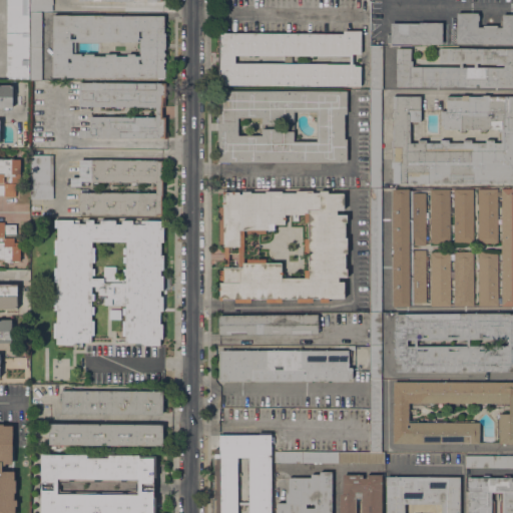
[(28,0),(28,79),(6,79),(6,0),(28,0)]
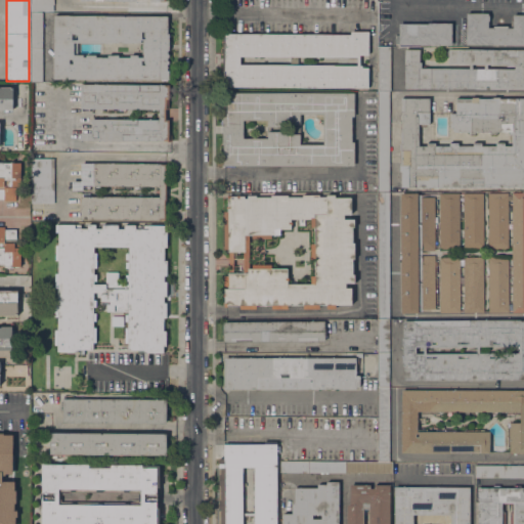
[(30,0),(53,0),(53,3),(53,11),(31,11),(31,4),(30,0)]
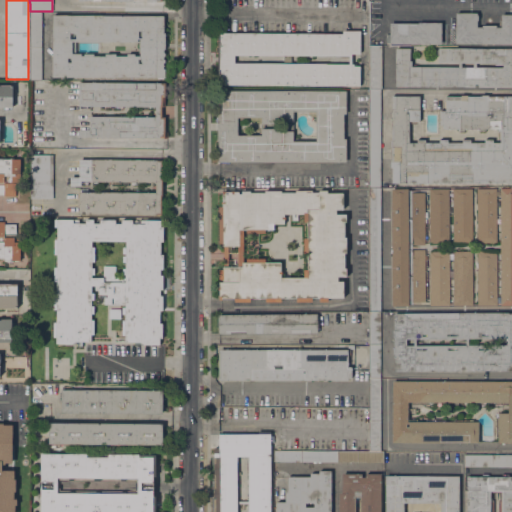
[(41,79),(30,79),(30,11),(41,11),(41,79)]
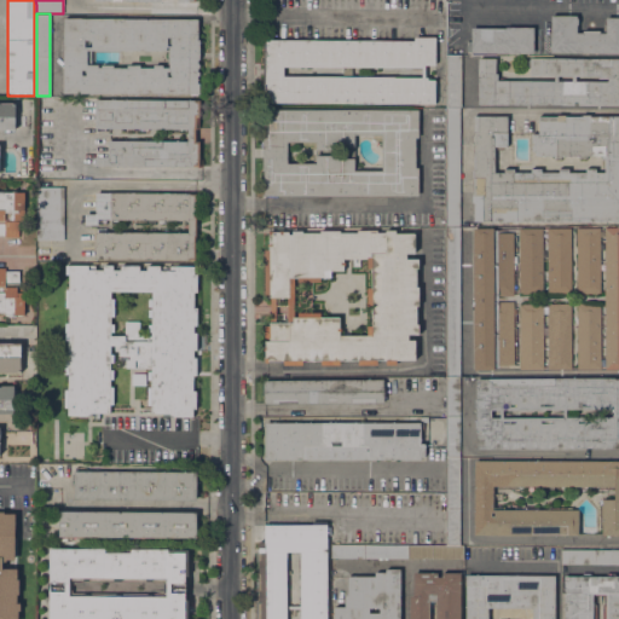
[(578,19),(578,24),(577,25),(577,33),(583,33),(583,30),(600,30),(600,33),(606,33),(606,17),(618,17),(618,52),(550,52),(550,16),(577,16),(577,18),(578,19)]
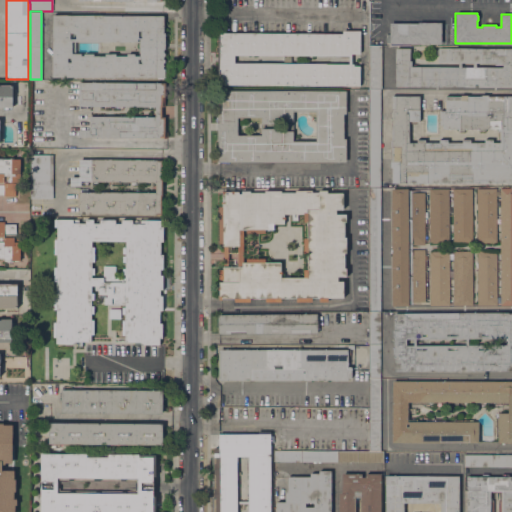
[(52,77),(53,15),(164,16),(163,33),(165,33),(165,49),(163,49),(163,53),(165,53),(165,56),(163,56),(163,59),(165,59),(165,63),(163,63),(163,69),(165,69),(165,77),(52,77)]
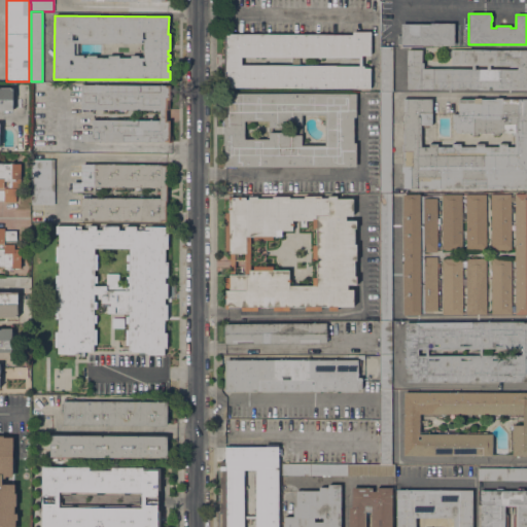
[(426,24),(454,24),(454,45),(401,45),(401,44),(397,44),(397,35),(400,35),(400,24),(426,24)]
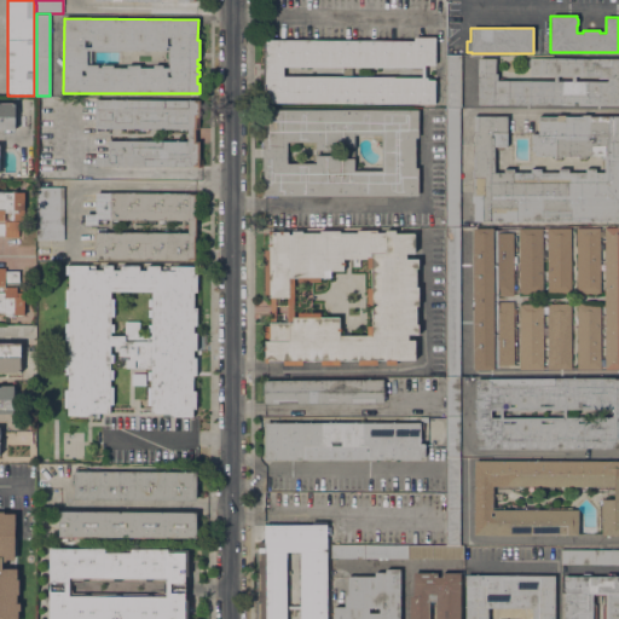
[(265,103),(265,41),(270,41),(270,40),(414,41),(414,38),(434,38),(434,65),(424,65),(424,77),(428,77),(428,80),(434,80),(434,104),(265,103)]
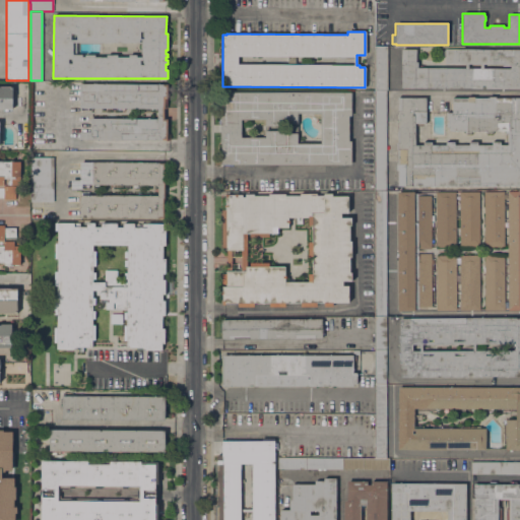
[(387,89),(385,91),(375,91),(375,46),(387,46),(387,89)]
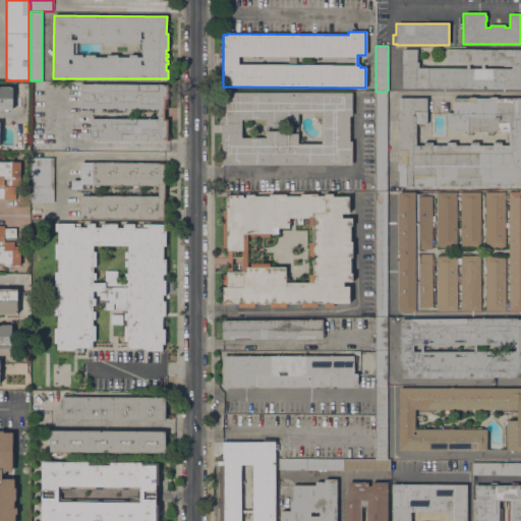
[(520,89),(486,89),(486,85),(482,85),(482,89),(402,88),(402,49),(416,49),(416,62),(418,62),(418,67),(466,68),(466,64),(446,63),(446,57),(444,57),(444,50),(446,50),(446,49),(520,49),(520,89)]
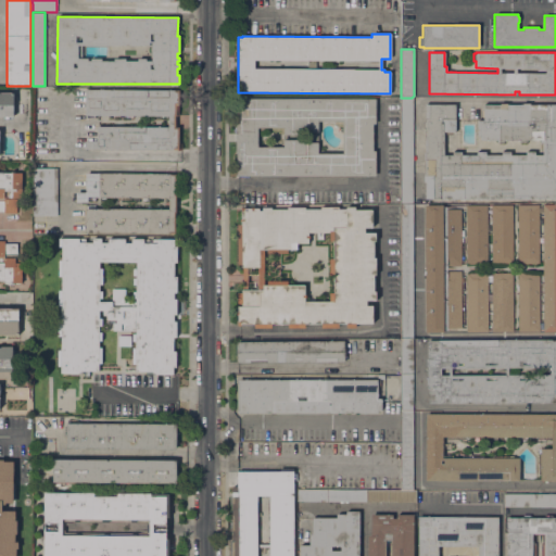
[(85,115),(85,89),(179,90),(179,105),(176,105),(176,116),(175,116),(175,127),(179,127),(179,150),(85,149),(85,141),(86,141),(86,137),(92,137),(92,140),(97,140),(97,126),(98,126),(98,124),(104,124),(104,126),(131,126),(131,125),(136,125),(136,126),(168,127),(168,115),(154,115),(154,117),(149,117),(149,115),(99,115),(99,117),(93,117),(93,115),(85,115)]
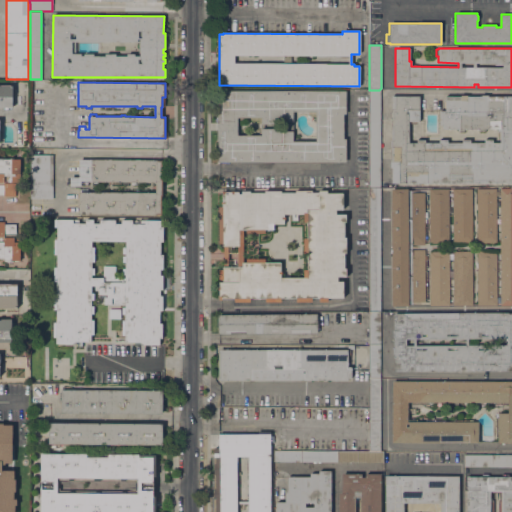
[(0,84),(13,85),(12,107),(0,107),(0,84)]
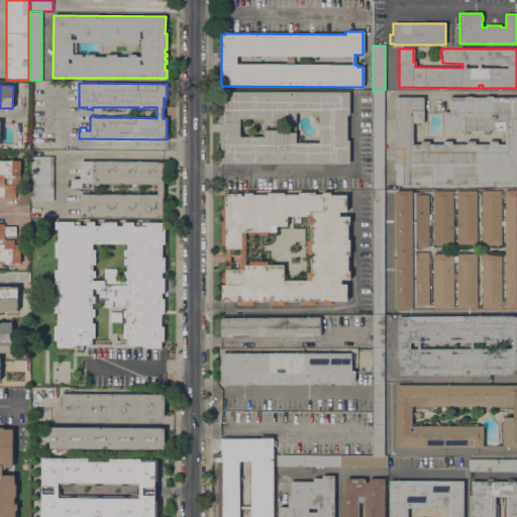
[(383,190),(373,190),(373,91),(383,91),(383,190)]
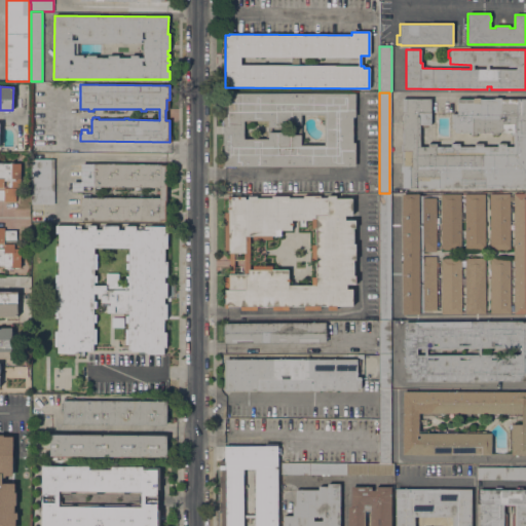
[(224,166),(224,145),(223,145),(223,114),(224,114),(224,94),(355,94),(355,117),(352,117),(352,143),(355,143),(355,166),(224,166)]
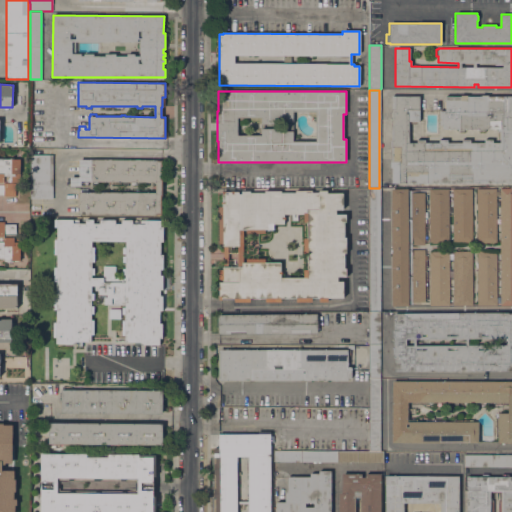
[(511,183),(391,183),(391,168),(390,168),(390,161),(391,161),(391,147),(390,147),(390,140),(391,140),(391,118),(390,118),(390,111),(391,111),(391,96),(419,96),(419,121),(409,121),(409,143),(417,143),(417,140),(425,140),(425,143),(439,143),(439,140),(447,140),(447,143),(462,143),(462,140),(470,140),(470,143),(484,143),(484,139),(493,139),(493,143),(500,143),(500,131),(497,131),(497,129),(485,129),(485,131),(478,131),(478,129),(464,129),(464,131),(458,131),(458,129),(443,129),(443,125),(440,125),(439,111),(445,111),(445,96),(461,96),(460,95),(467,95),(467,96),(481,96),(481,95),(488,95),(488,96),(511,96),(511,183)]
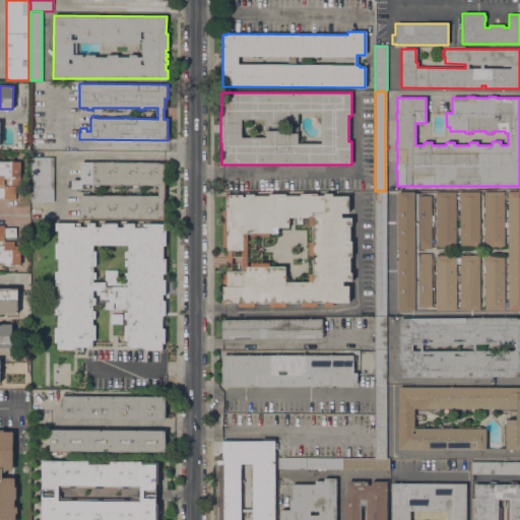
[(53,201),(29,201),(30,156),(53,156),(53,201)]
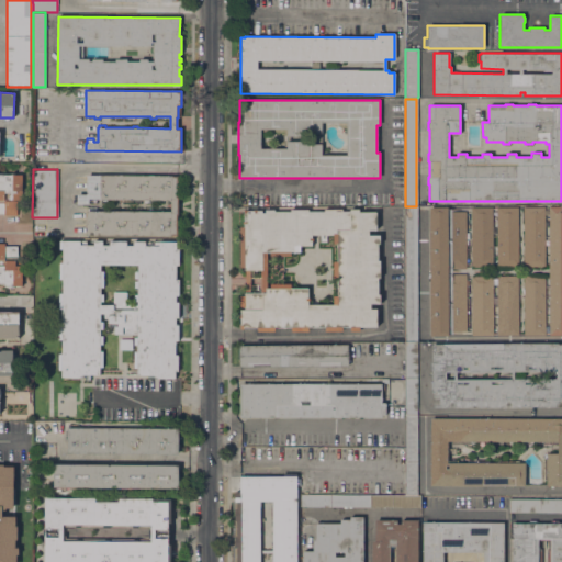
[(4,215),(4,214),(0,214),(0,173),(11,175),(11,173),(14,173),(14,175),(22,175),(22,201),(18,201),(17,215),(4,215)]
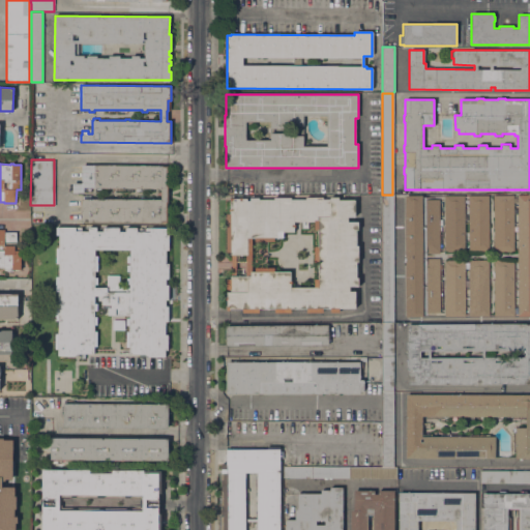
[(168,166),(168,223),(81,222),(81,199),(160,199),(160,188),(84,187),(84,193),(72,193),(72,183),(81,183),(82,165),(168,166)]
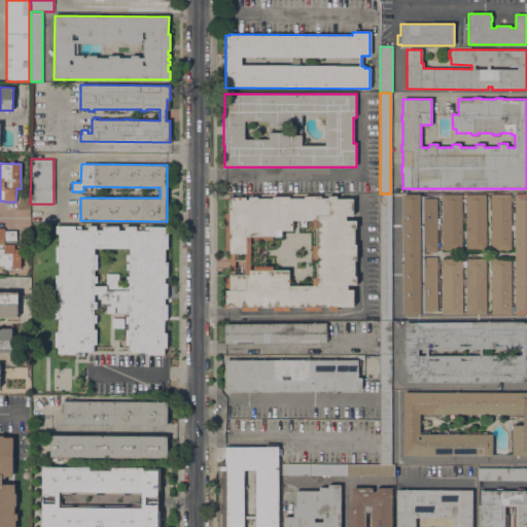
[(380,321),(380,194),(390,194),(391,321),(380,321)]
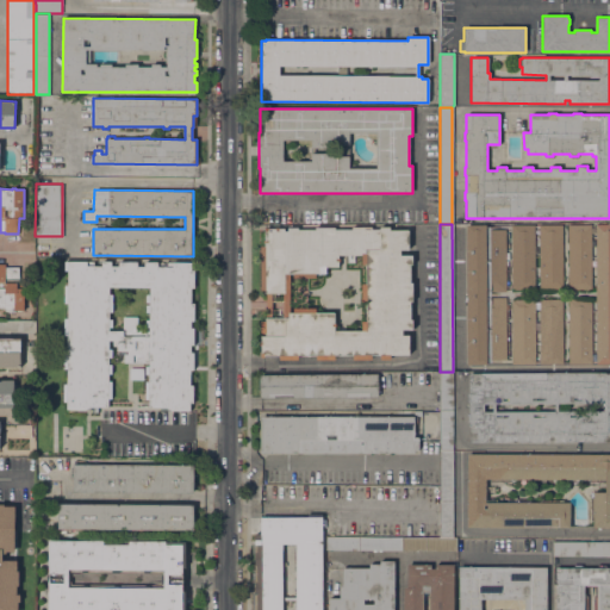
[(609,363),(596,363),(596,246),(591,246),(591,290),(568,290),(567,225),(591,224),(591,237),(596,237),(596,224),(609,224),(609,363)]
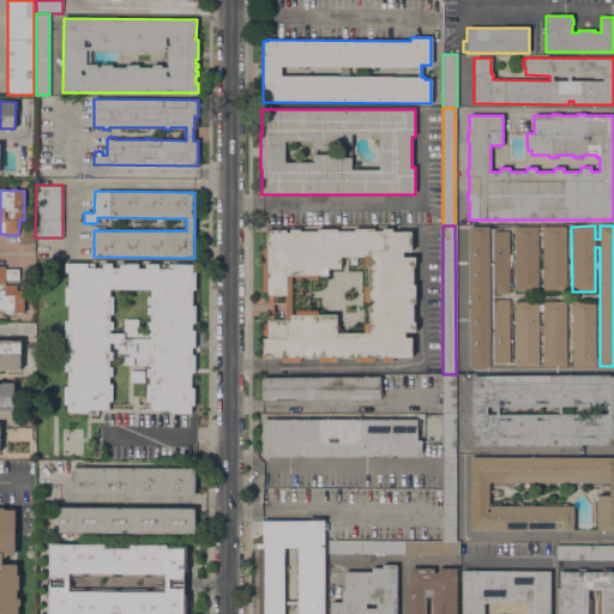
[(489,367),(470,367),(469,227),(489,227),(489,367)]
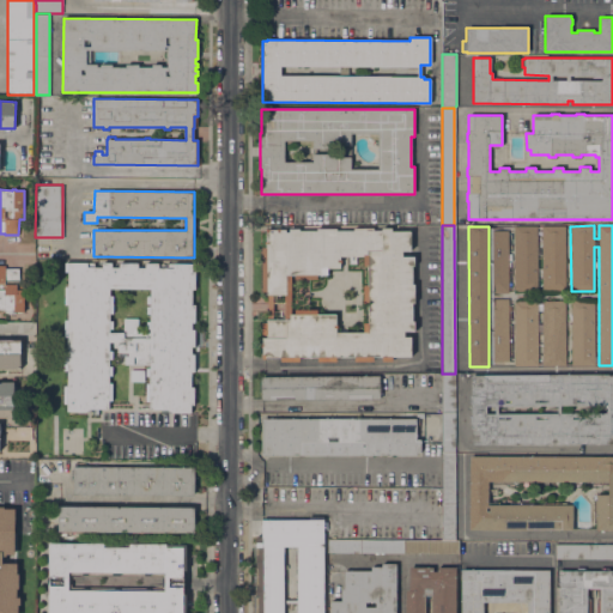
[(538,291),(514,291),(514,226),(536,226),(538,291)]
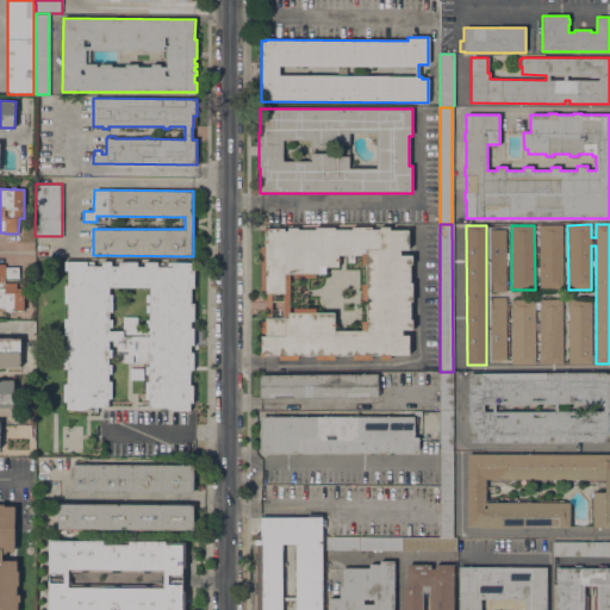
[(562,290),(541,290),(541,288),(540,288),(539,225),(562,225),(562,290)]
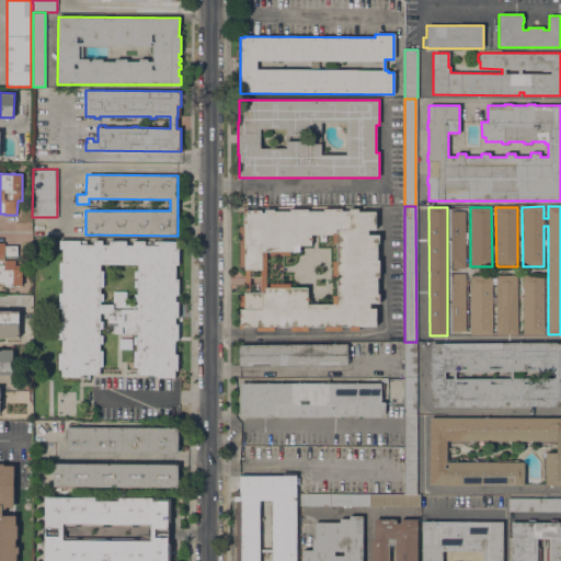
[(350,327),(342,327),(342,331),(324,331),(324,327),(308,327),(308,331),(292,331),(292,327),(274,327),(274,331),(256,331),(256,327),(243,328),(243,329),(240,329),(240,309),(244,309),(244,308),(240,308),(240,296),(243,296),(243,293),(245,293),(245,270),(243,270),(243,266),(240,266),(240,227),(243,227),(243,224),(242,224),(242,220),(243,220),(243,213),(243,209),(247,209),(247,210),(253,210),(253,209),(256,209),(256,210),(262,210),(262,213),(264,213),(264,209),(274,209),(274,212),(290,212),(290,209),(308,209),(308,210),(323,210),(323,208),(342,208),(342,210),(350,210),(350,208),(358,208),(358,212),(376,212),(376,230),(368,230),(368,235),(379,235),(379,243),(377,243),(378,260),(379,260),(379,277),(378,277),(378,294),(379,294),(379,302),(370,302),(370,308),(377,308),(377,327),(359,327),(359,331),(350,331),(350,327)]
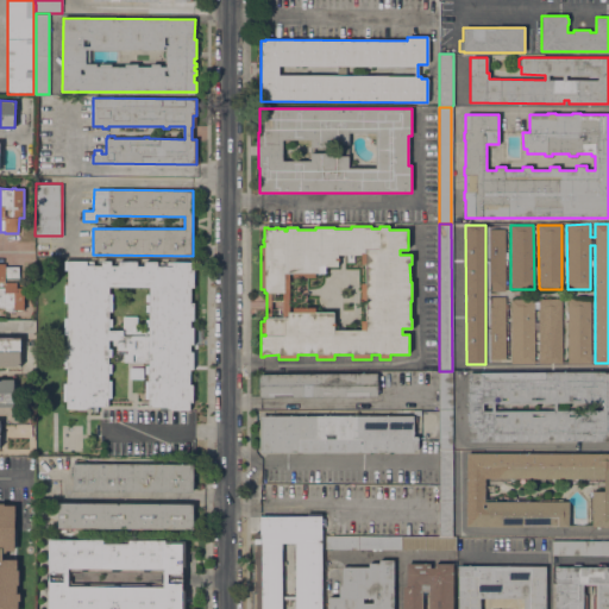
[(504,292),(489,292),(489,228),(504,228),(504,292)]
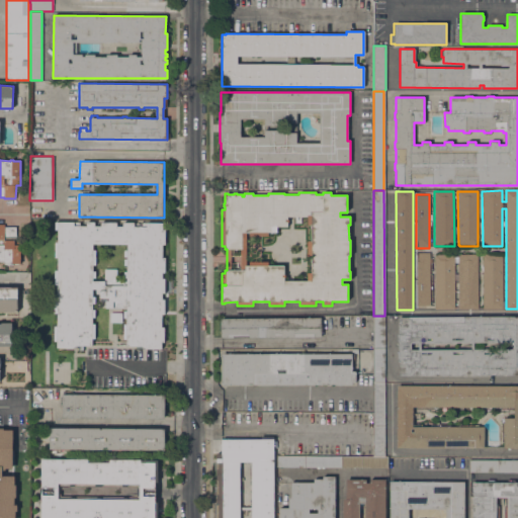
[(142,346),(126,346),(126,339),(123,339),(123,324),(126,324),(126,318),(123,318),(123,311),(126,311),(126,308),(105,308),(105,300),(98,300),(98,293),(95,293),(95,289),(92,289),(92,296),(95,296),(95,304),(92,304),(92,310),(95,310),(95,317),(92,317),(92,324),(95,324),(95,338),(92,338),(92,345),(76,345),(73,348),(57,348),(57,341),(54,341),(54,326),(57,326),(57,314),(54,314),(54,298),(57,298),(57,285),(55,285),(55,270),(58,270),(57,257),(55,257),(55,243),(58,242),(58,230),(55,230),(55,222),(80,222),(80,227),(86,226),(86,222),(94,222),(94,226),(101,226),(100,223),(116,223),(116,227),(122,227),(122,223),(134,223),(134,227),(141,227),(141,223),(162,223),(162,230),(165,230),(165,245),(162,245),(162,257),(165,257),(165,272),(162,272),(162,278),(165,278),(165,292),(162,292),(162,299),(164,299),(165,314),(162,314),(162,327),(164,327),(164,342),(161,342),(161,349),(146,349),(142,346)]
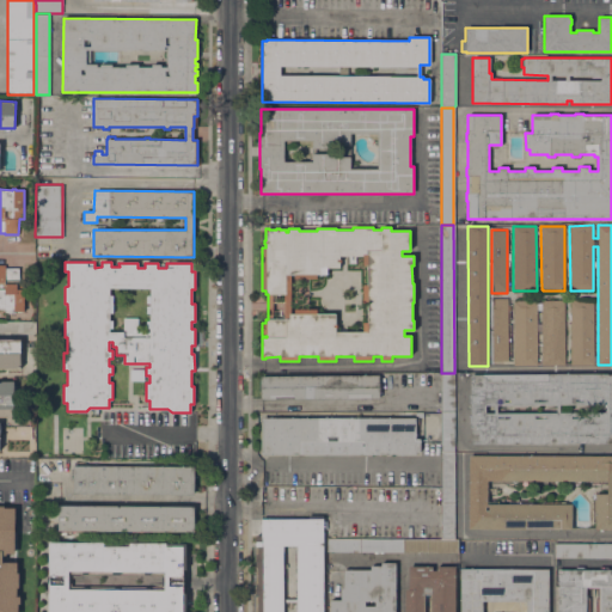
[(0,264),(5,264),(5,268),(18,268),(18,282),(24,282),(24,312),(16,312),(16,313),(11,313),(11,312),(5,312),(5,310),(0,310),(0,264)]
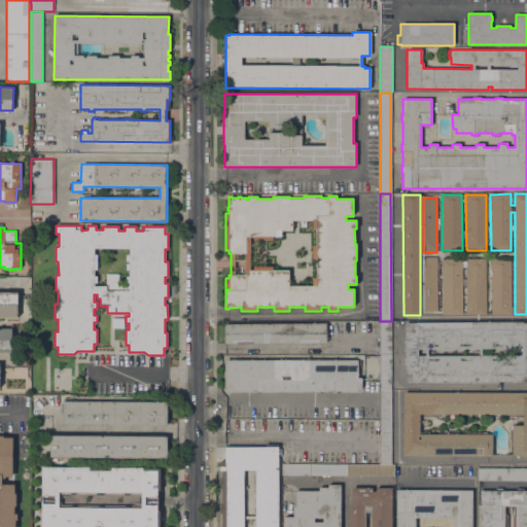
[(437,311),(424,311),(423,257),(437,257),(437,311)]
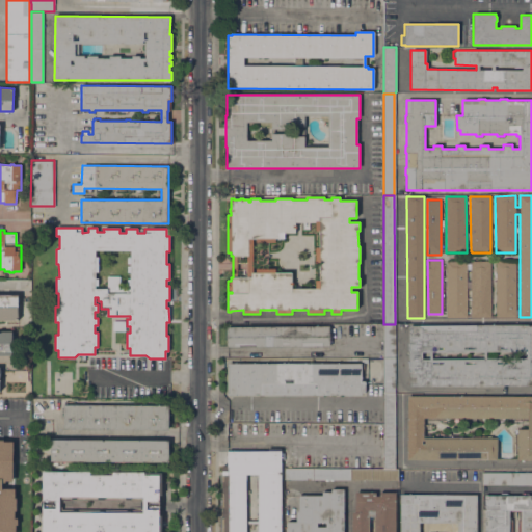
[(467,317),(446,317),(446,262),(449,262),(449,261),(463,261),(463,262),(467,262),(467,317)]
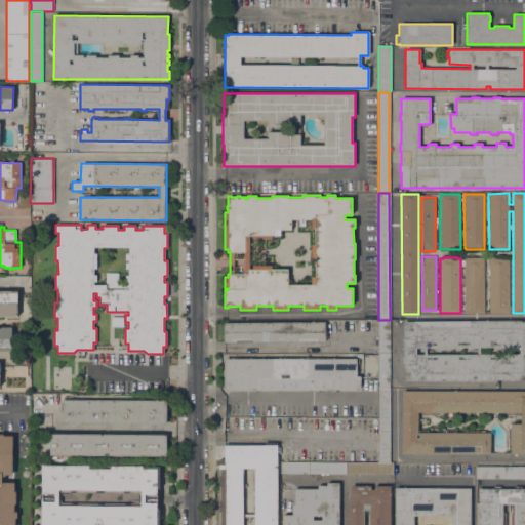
[(484,313),(465,313),(465,258),(466,258),(466,257),(484,257),(484,313)]
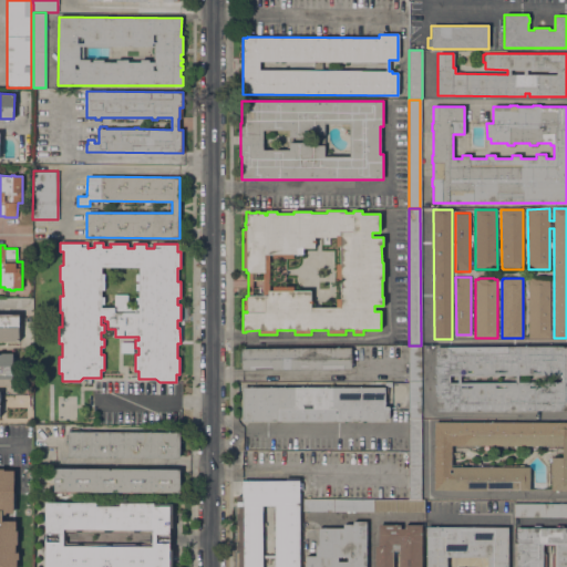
[(550,338),(528,338),(528,278),(549,278),(550,338)]
